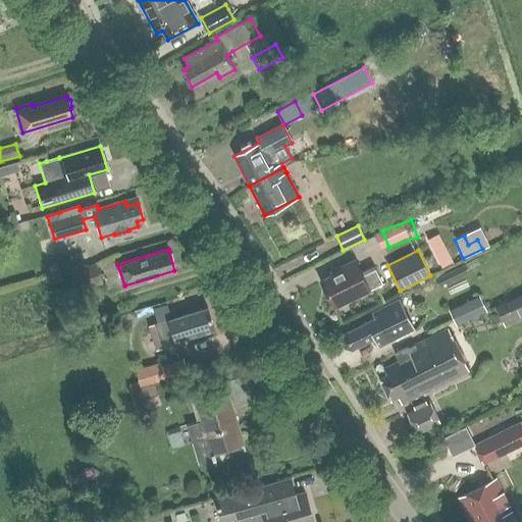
[(453,262),(449,254),(437,259),(441,267),(453,262)]
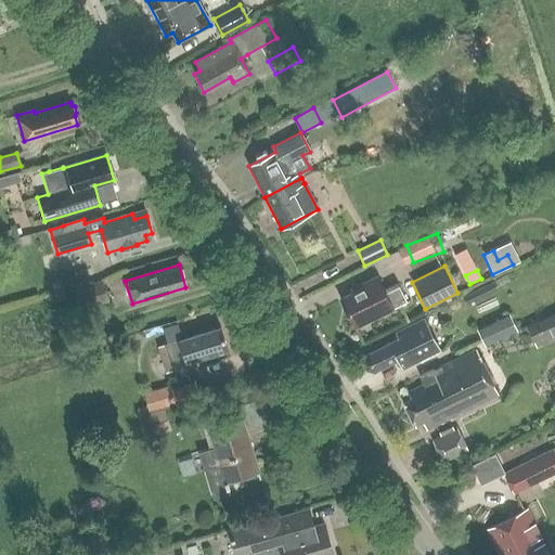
[(407,302),(399,287),(385,294),(378,280),(340,299),(355,328),(407,302)]
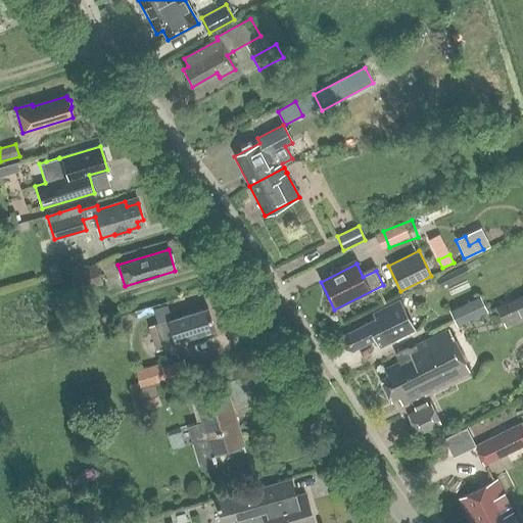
[(96,265),(69,273),(76,291),(101,284),(96,265)]
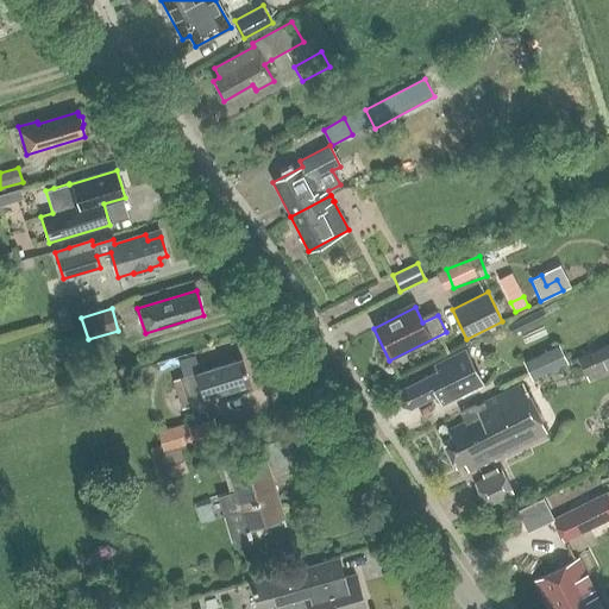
[(608,343),(577,357),(589,382),(608,371),(608,343)]
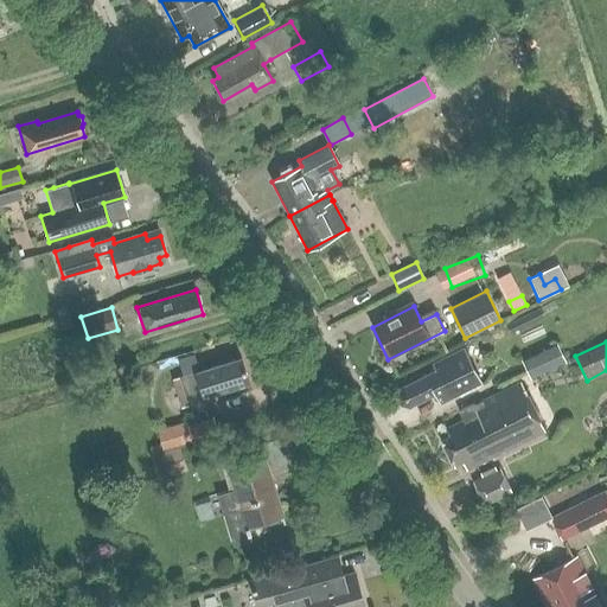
[(560,346),(526,362),(536,381),(569,364),(560,346)]
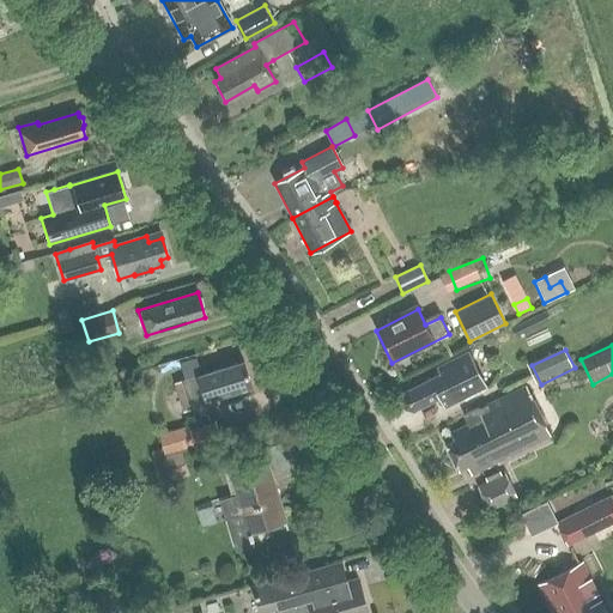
[(439,374),(438,375),(404,392),(401,400),(405,407),(413,410),(438,398),(442,404),(444,408),(487,386),(468,351),(437,366),(439,374)]
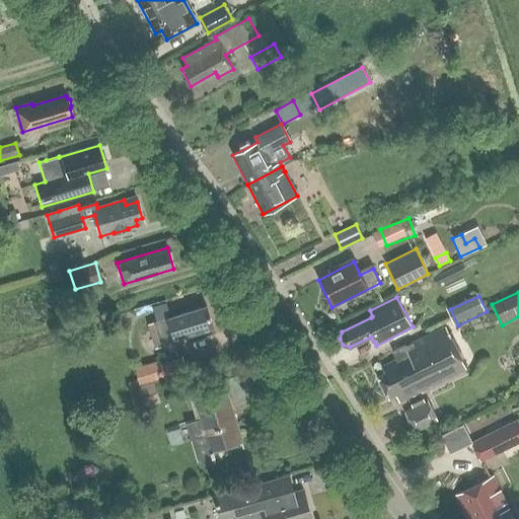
[(152,306),(156,321),(157,321),(170,317),(165,302),(152,306)]
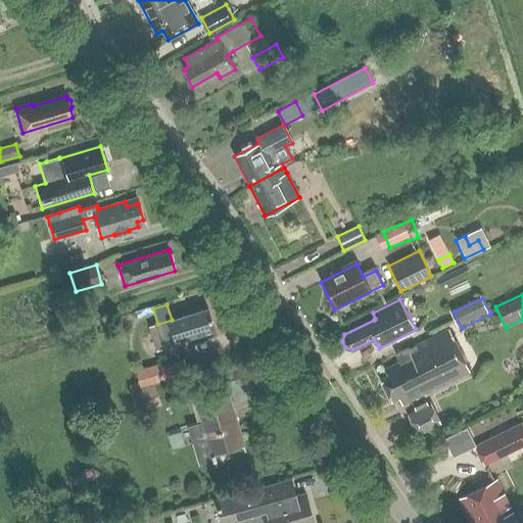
[(154,325),(162,349),(178,345),(177,341),(214,330),(207,308),(172,320),(158,324),(157,324),(154,325)]
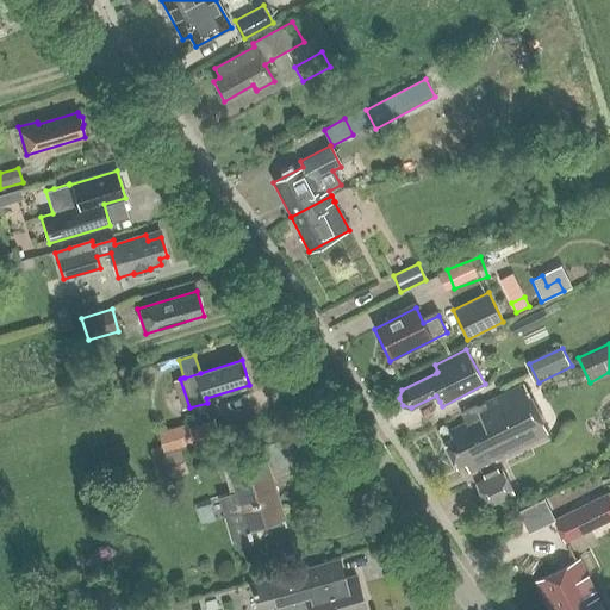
[(523,385),(477,408),(477,406),(461,414),(466,424),(448,433),(452,440),(443,443),(455,467),(464,462),(468,472),(547,434),(523,385)]
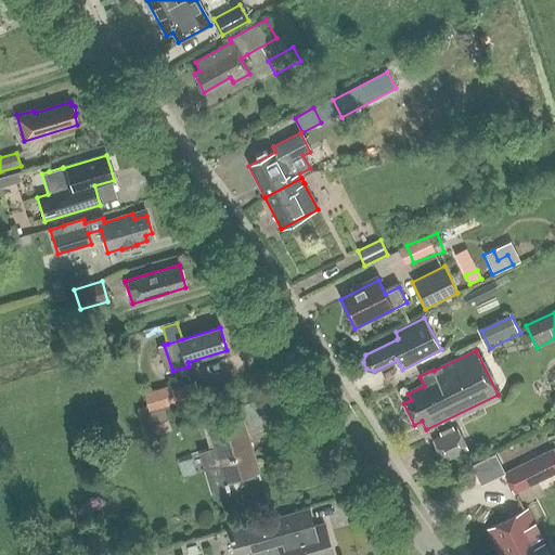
[(198,397),(194,383),(173,388),(177,403),(198,397)]
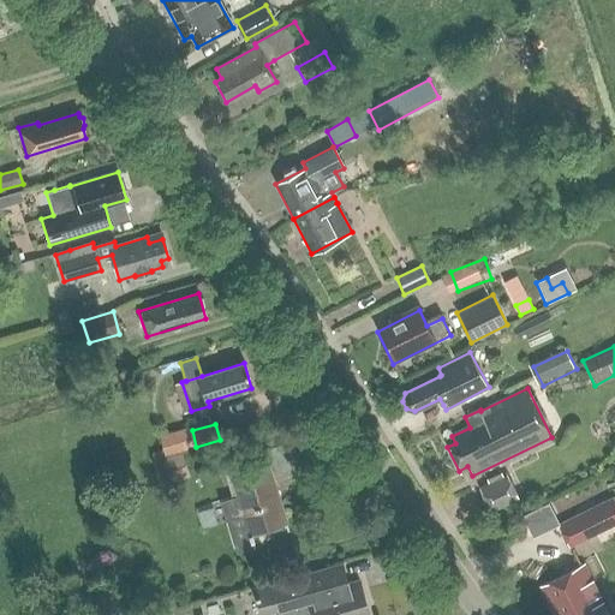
[(234,548),(252,542),(249,530),(285,519),(273,481),(303,471),(293,441),(222,464),(233,497),(220,502),(234,548)]
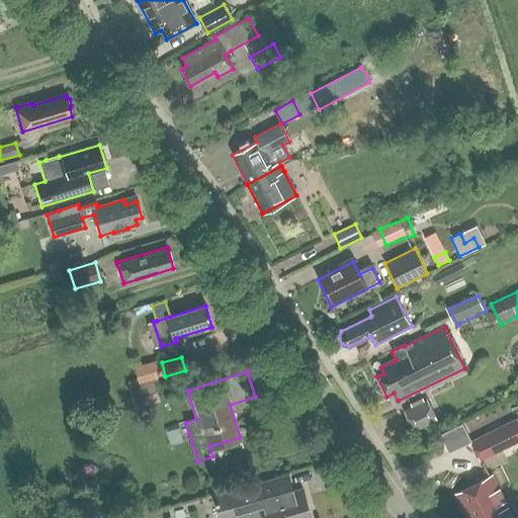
[(153,381),(139,386),(137,379),(126,382),(136,410),(160,402),(153,381)]
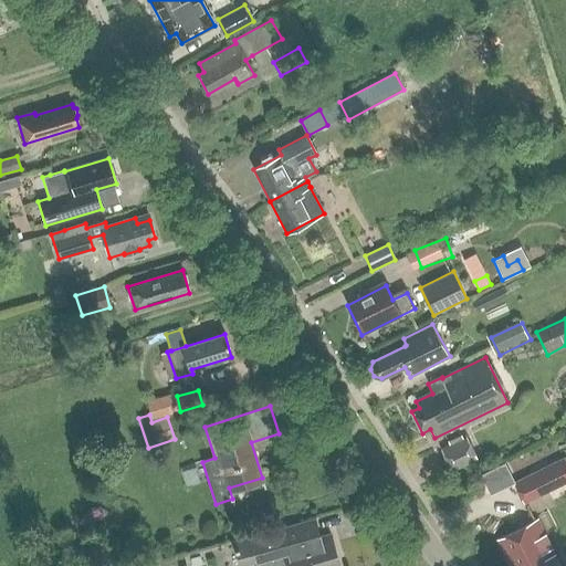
[(452,472),(478,460),(465,438),(462,439),(461,435),(447,441),(449,444),(441,449),(452,472)]
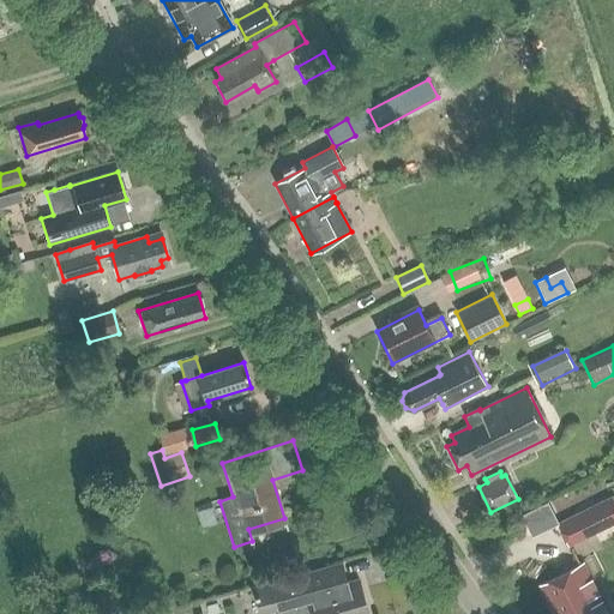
[(594,534),(583,512),(558,524),(569,546),(594,534)]
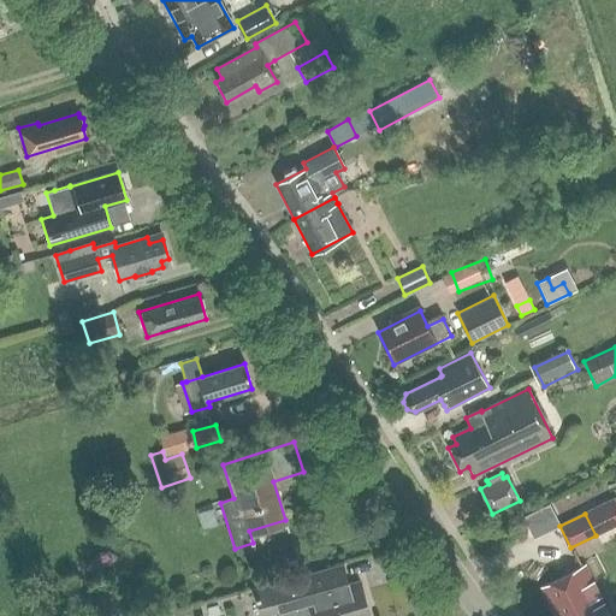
[(609,615),(585,567),(540,588),(554,615),(609,615)]
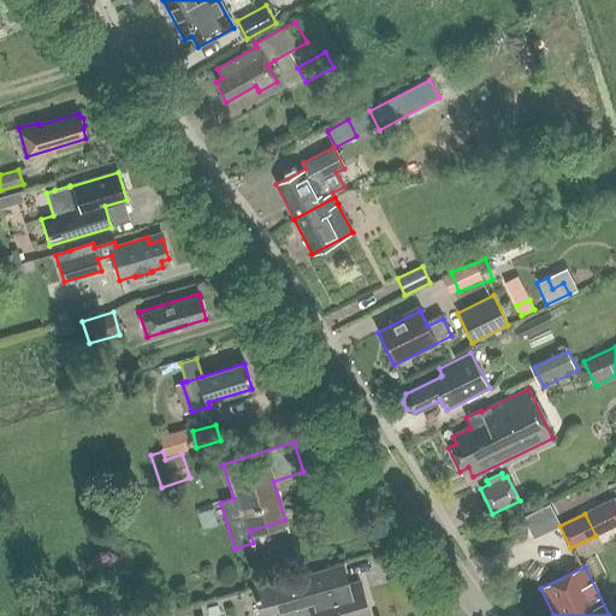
[(261,615),(292,606),(294,610),(280,614),(282,615),(369,615),(360,581),(331,590),(326,569),(254,590),(256,598),(255,598),(256,600),(258,600),(261,615)]
